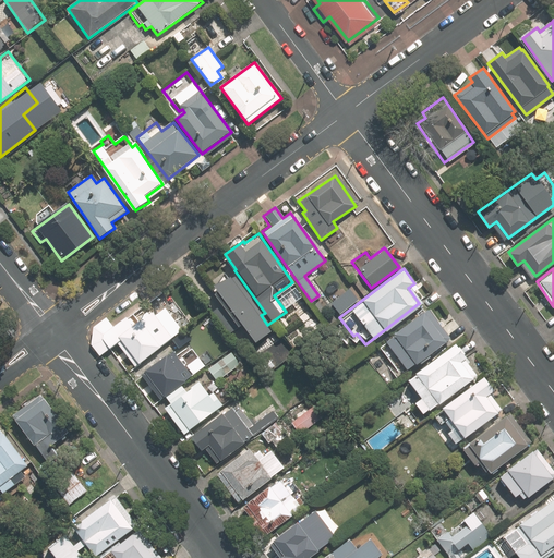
[(256,341),(271,330),(230,274),(216,283),(256,341)]
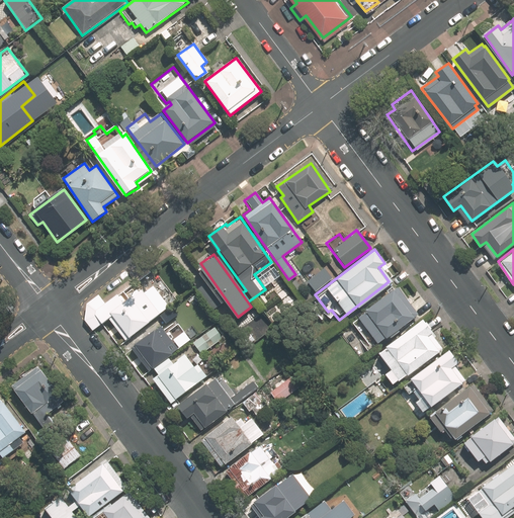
[(331,279),(323,267),(318,271),(313,265),(301,275),(314,292),(331,279)]
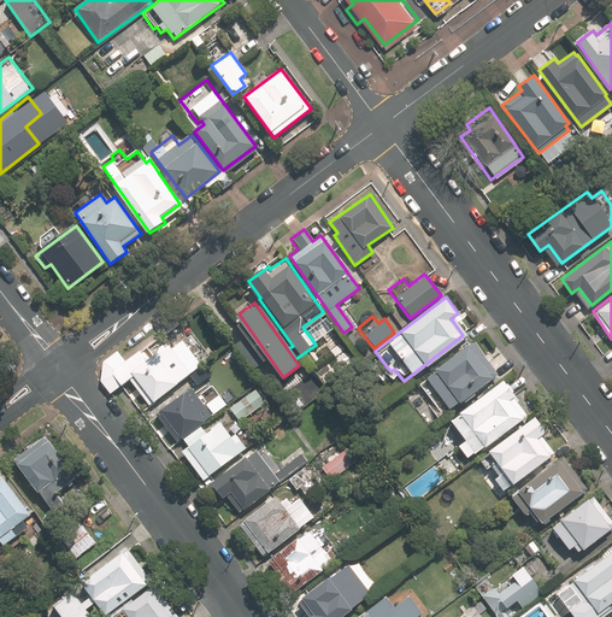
[(496,374),(474,342),(415,385),(437,416),(496,374)]
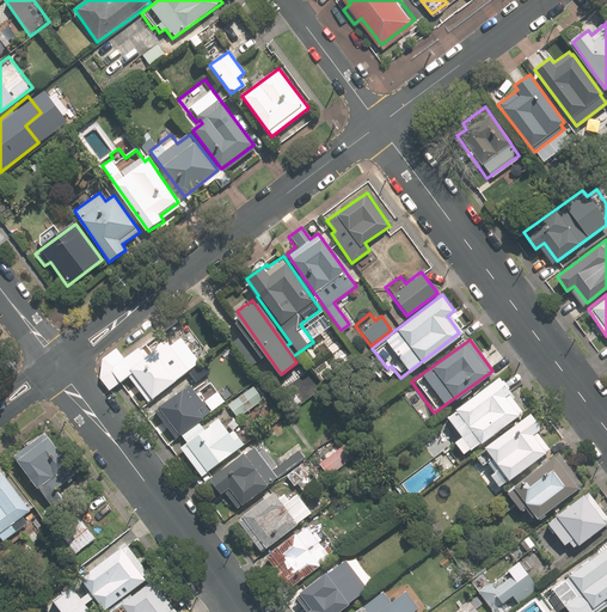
[(136,409),(189,368),(169,341),(146,356),(134,348),(121,357),(108,367),(108,372),(115,384),(136,409)]
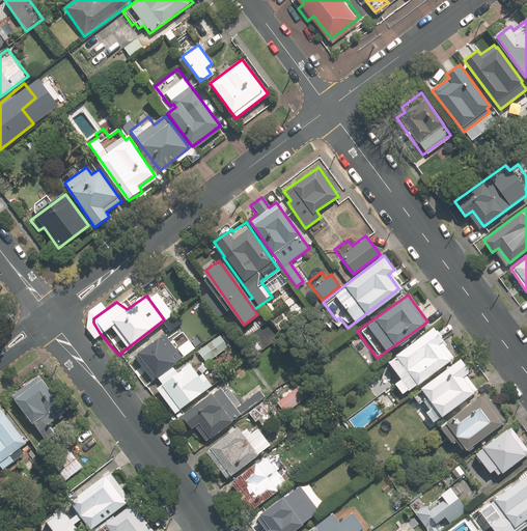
[(93,318),(105,310),(98,302),(85,311),(82,328),(90,339),(100,333),(93,323),(93,318)]
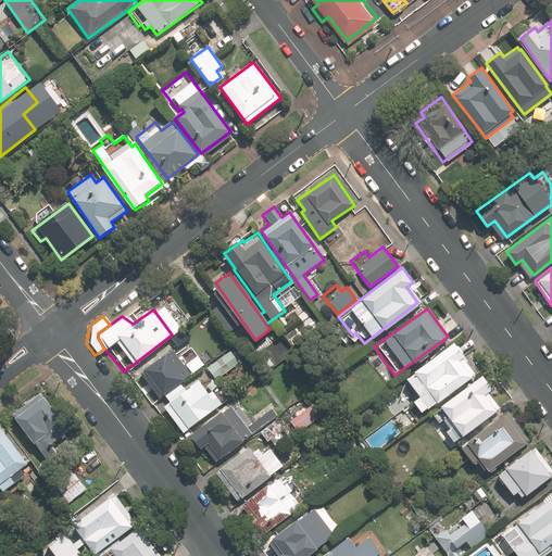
[(421,413),(472,376),(477,371),(465,355),(455,342),(454,341),(405,377),(406,378),(379,399),(393,418),(388,421),(399,436),(424,418),(421,413)]
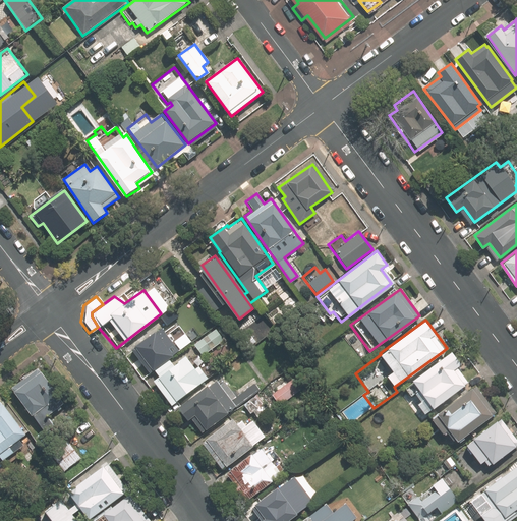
[(178,352),(160,327),(134,345),(152,370),(178,352)]
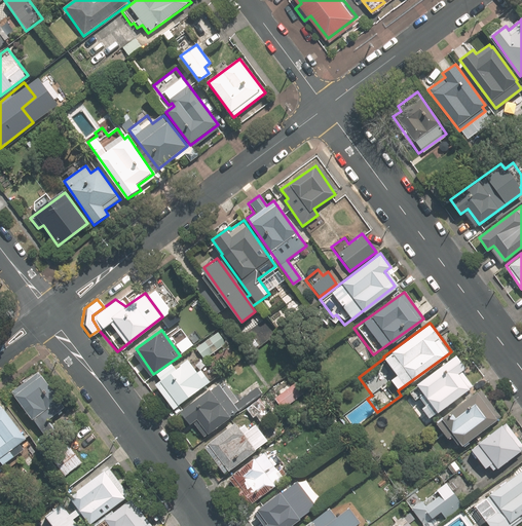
[(220,332),(195,348),(207,367),(232,351),(220,332)]
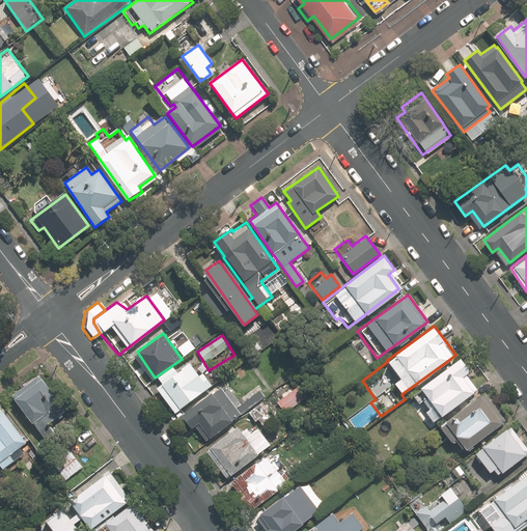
[(460,359),(421,387),(428,395),(422,399),(430,409),(425,412),(433,421),(475,389),(465,375),(469,371),(471,370),(462,357),(460,359)]
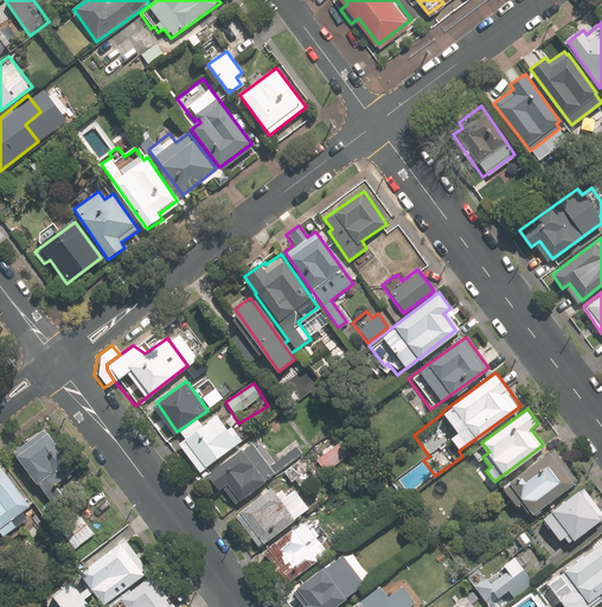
[(226,428),(216,415),(200,426),(196,420),(179,432),(185,439),(178,443),(200,472),(242,439),(230,425),(226,428)]
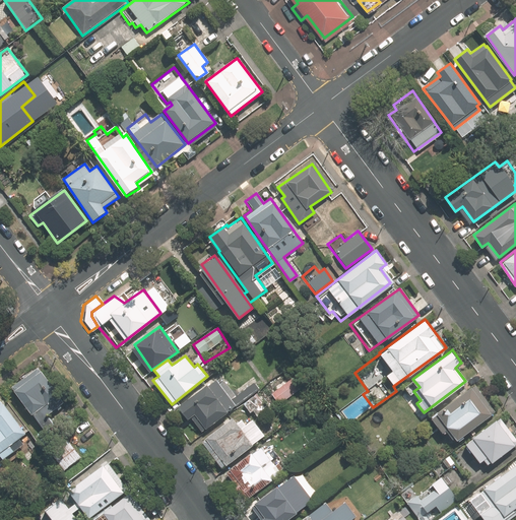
[(62,400),(37,367),(9,388),(44,436),(57,427),(46,412),(62,400)]
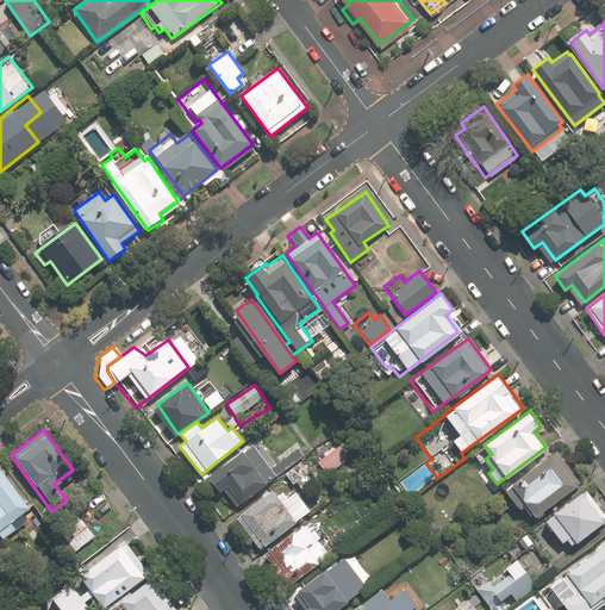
[(241,503),(297,460),(288,449),(275,460),(257,437),(209,475),(222,492),(228,487),(241,503)]
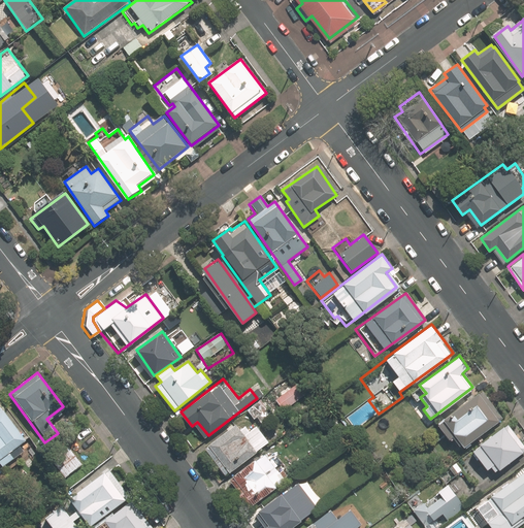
[(293,382),(271,397),(272,400),(281,410),(302,395),(294,384),(293,382)]
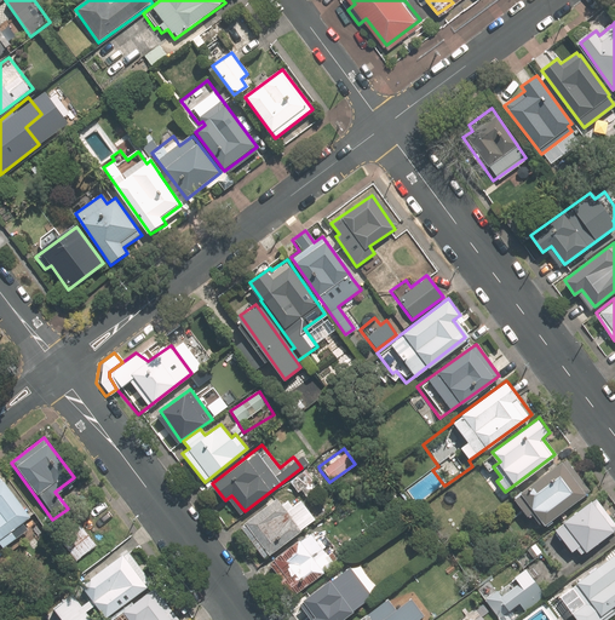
[(564,459),(515,497),(528,515),(535,510),(546,523),(590,491),(564,459)]
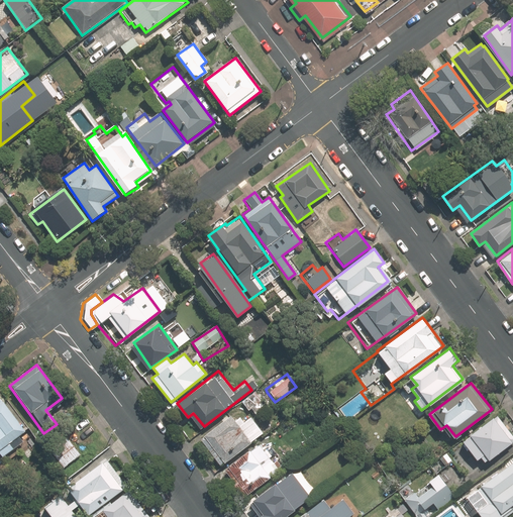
[(0,456),(1,457),(15,446),(25,458),(33,452),(19,435),(25,431),(0,400),(0,456)]
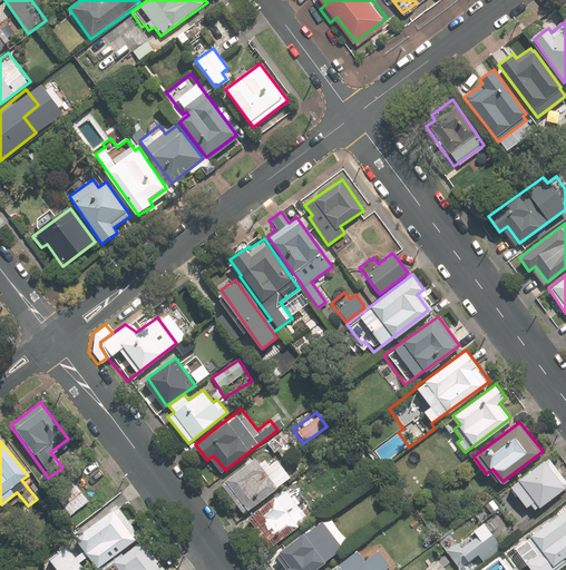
[(256,461),(253,457),(224,481),(246,509),(247,510),(290,477),(289,474),(274,458),(267,463),(263,457),(256,461)]
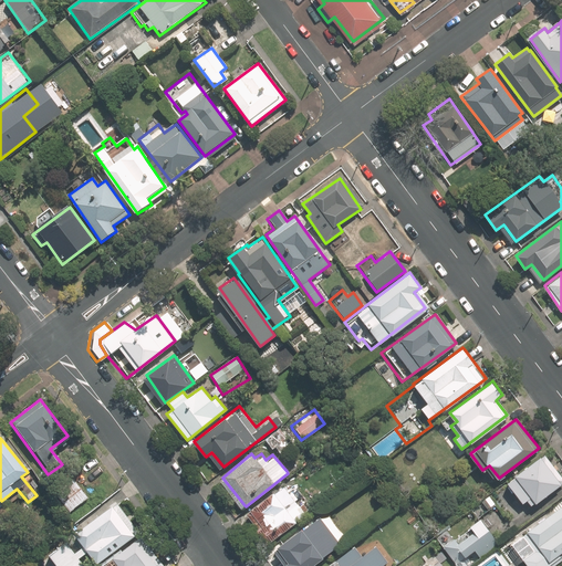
[(536,501),(538,503),(561,482),(561,477),(542,453),(506,484),(521,503),(526,500),(530,505),(536,501)]
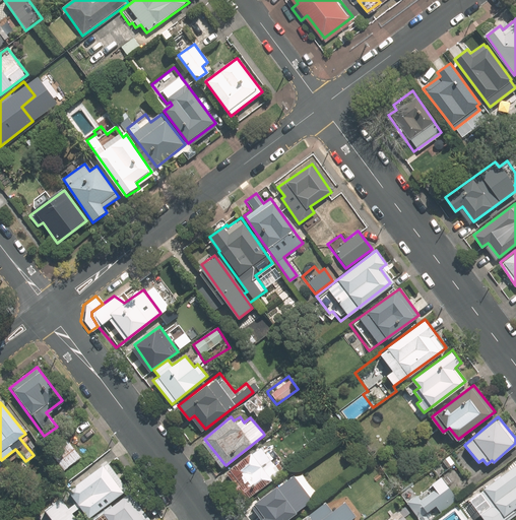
[(79,456),(61,437),(48,449),(66,468),(79,456)]
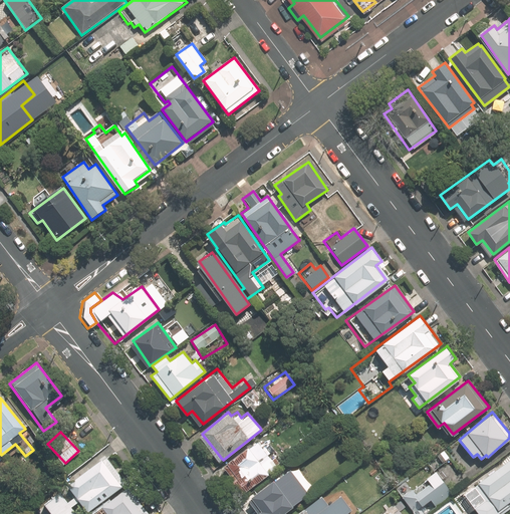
[(276,468),(257,442),(224,466),(235,481),(231,484),(239,495),(276,468)]
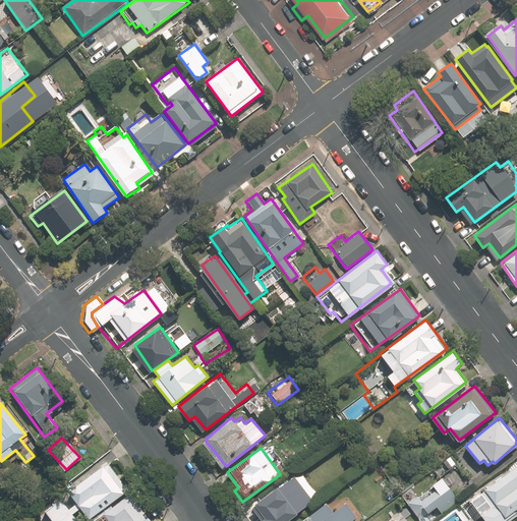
[(124,494),(105,464),(67,488),(76,503),(67,509),(61,498),(43,509),(50,520),(76,520),(72,514),(80,509),(87,517),(124,494)]
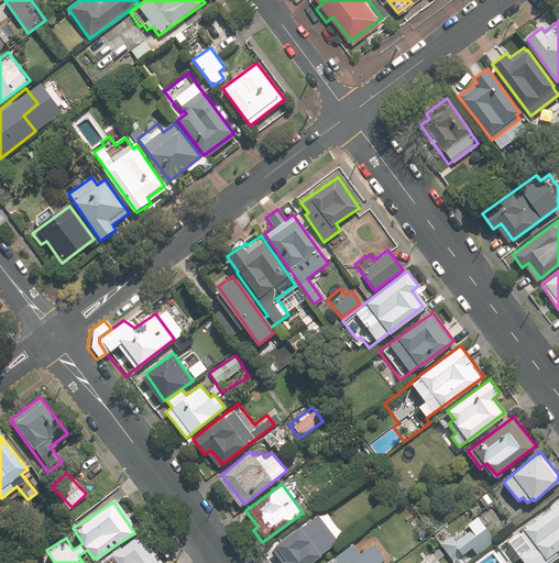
[(558,503),(521,531),(532,547),(519,555),(524,562),(539,562),(558,549),(558,503)]
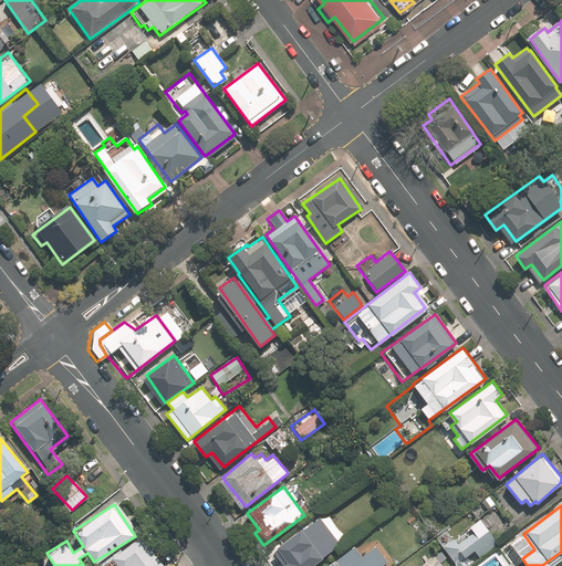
[(311,565),(345,542),(324,513),(277,547),(288,561),(280,565),(311,565)]
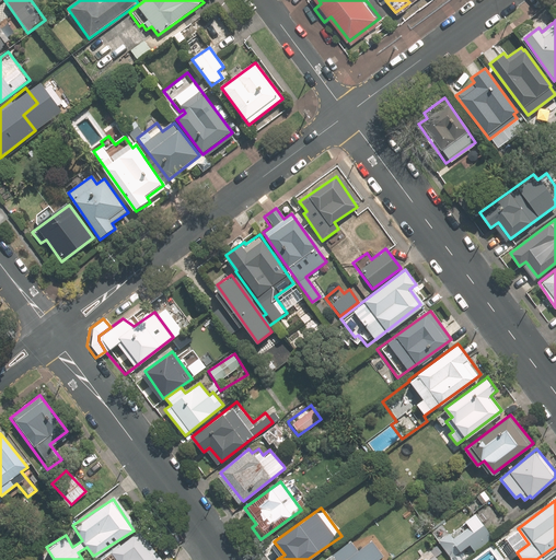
[(495,536),(477,513),(473,516),(439,543),(450,558),(466,545),(473,553),(491,539),(495,536)]
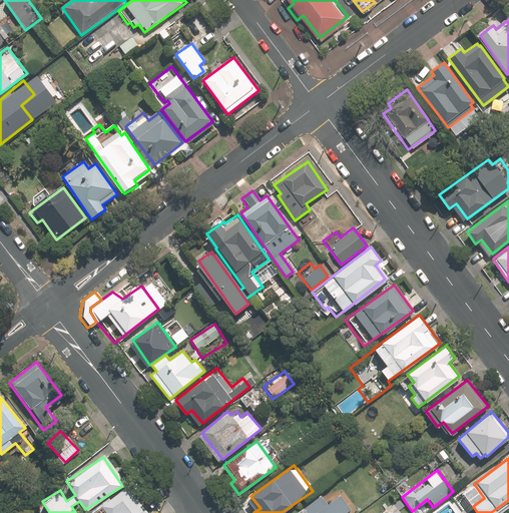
[(89,512),(145,512),(147,512),(146,511),(127,486),(105,502),(100,506),(89,512)]
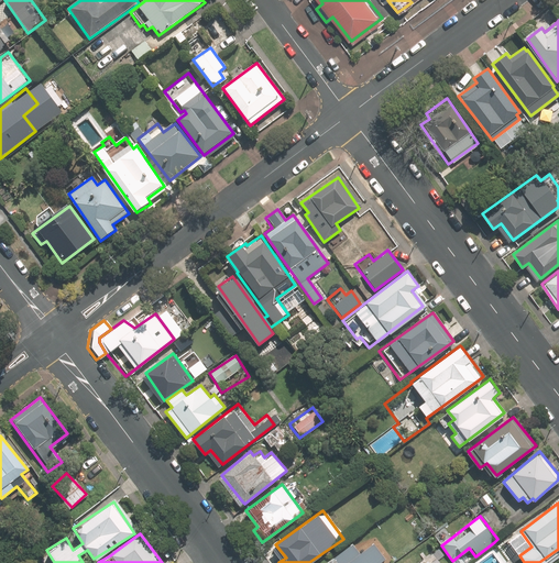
[(359,552),(352,542),(324,562),(377,562),(386,558),(373,541),(359,552)]
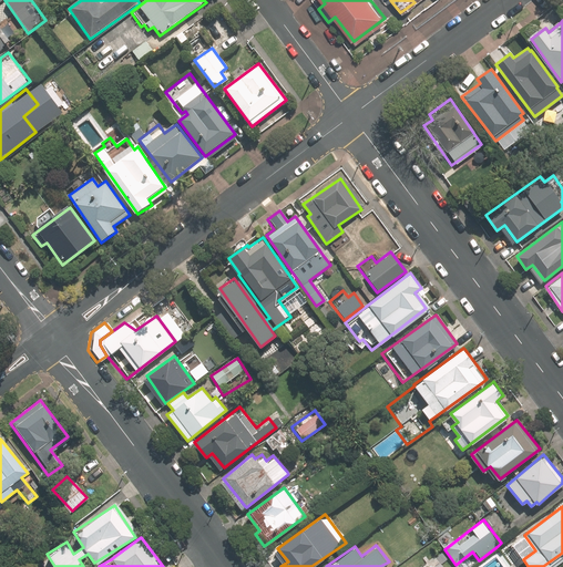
[(443,566),(434,555),(418,566),(443,566)]
